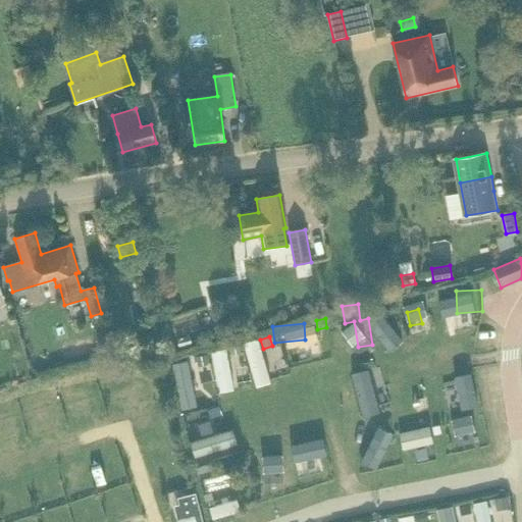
[(238,346),(228,348),(229,355),(240,353),(238,346)]
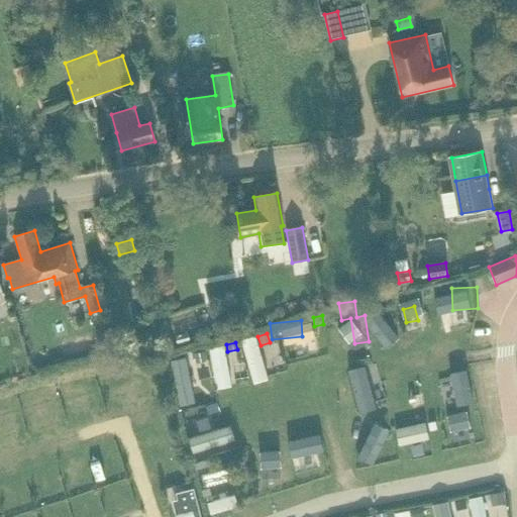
[(516,349),(506,350),(507,364),(516,362),(516,349)]
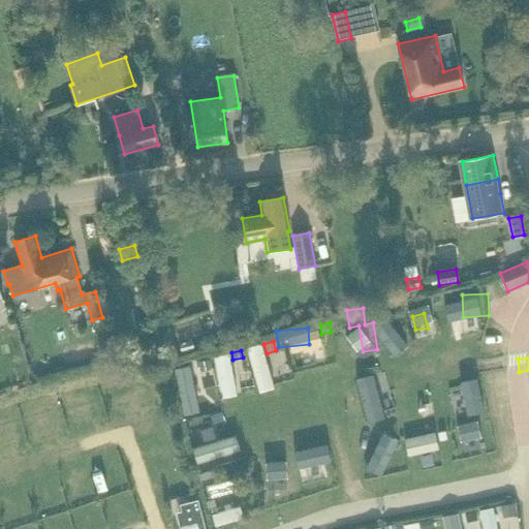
[(213,373),(211,361),(196,364),(198,376),(213,373)]
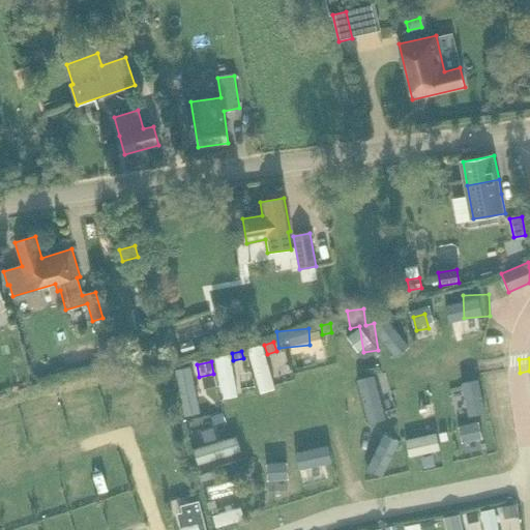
[(316,375),(316,391),(357,391),(357,375),(316,375)]
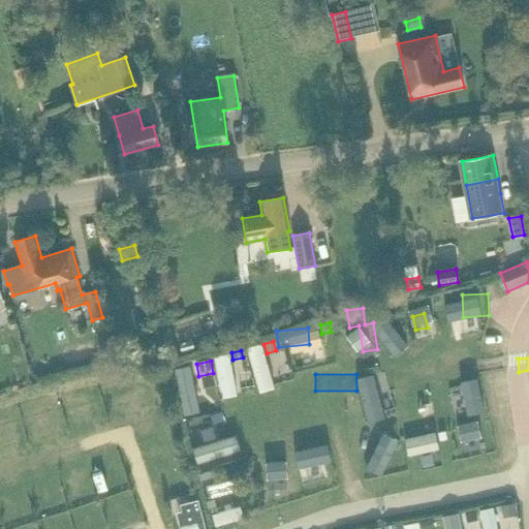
[(416,376),(367,391),(376,424),(400,416),(396,404),(409,400),(412,409),(425,405),(416,376)]
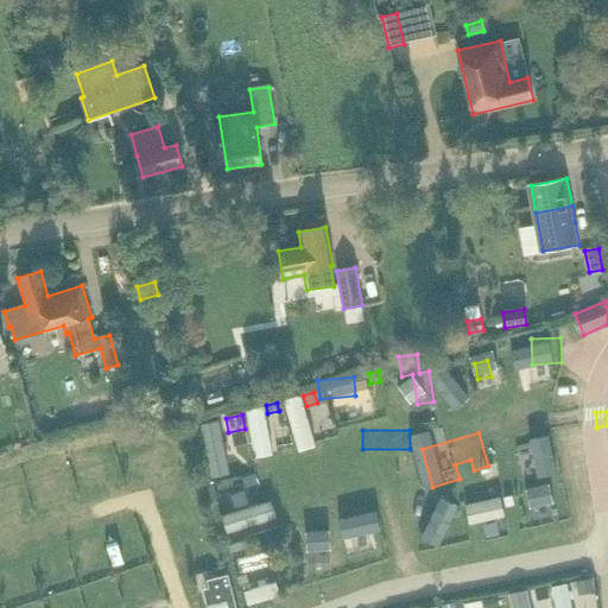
[(597,469),(607,466),(607,453),(595,456),(597,469)]
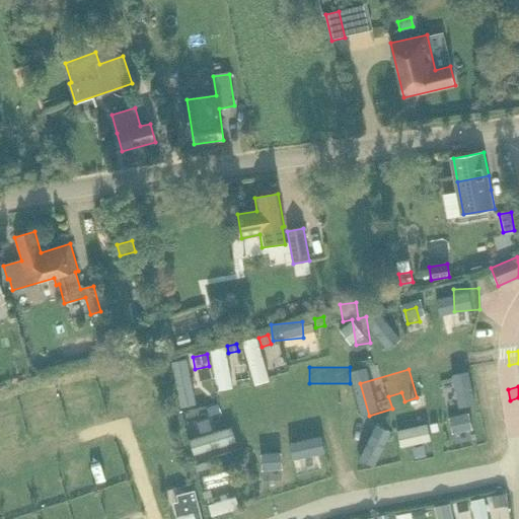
[(177,426),(202,418),(198,404),(173,412),(177,426)]
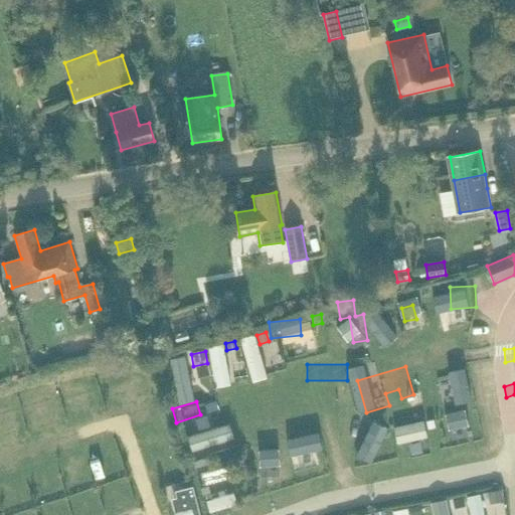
[(215,402),(205,405),(207,413),(218,409),(215,402)]
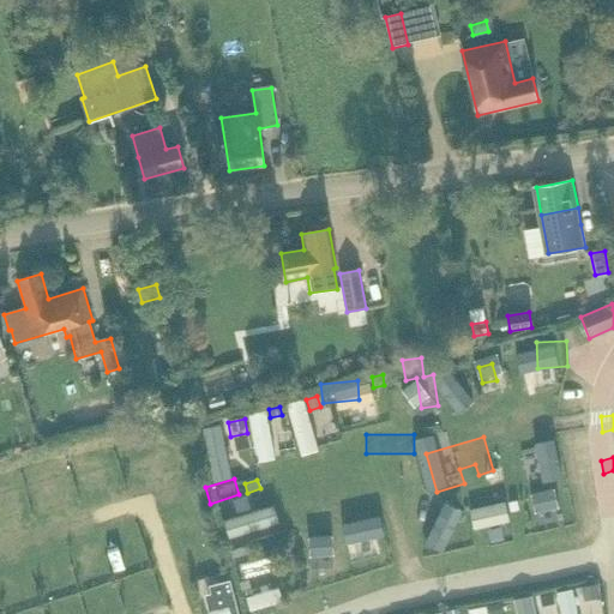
[(563,492),(569,527),(581,525),(575,489),(563,492)]
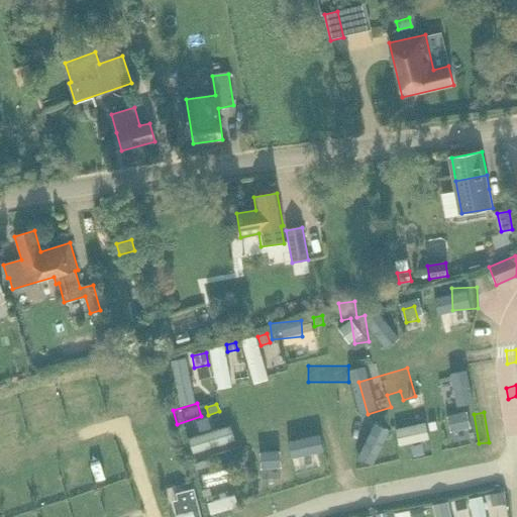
[(462,449),(456,413),(438,416),(444,452),(462,449)]
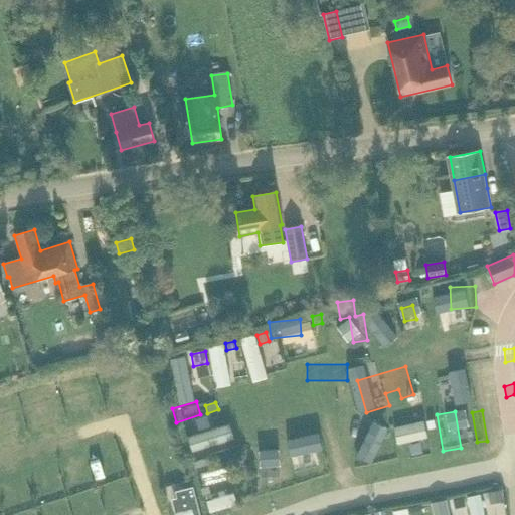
[(393,435),(394,443),(416,438),(412,417),(380,424),(382,438),(393,435)]
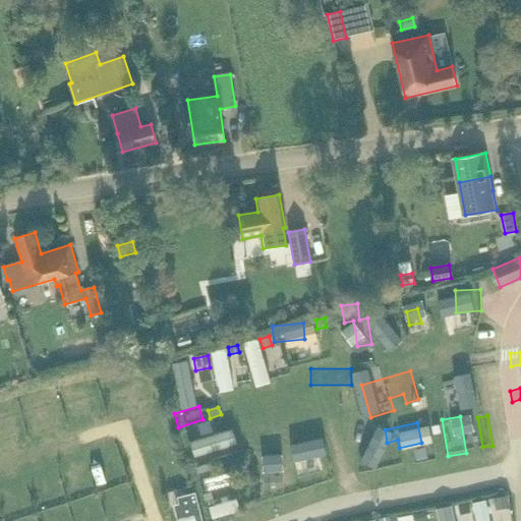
[(432,432),(440,431),(439,424),(431,426),(432,432)]
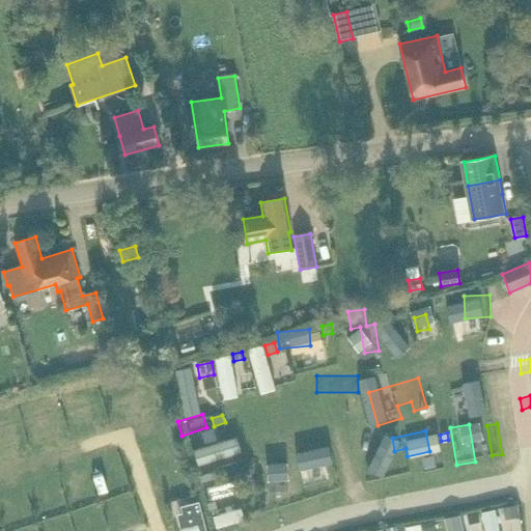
[(204,458),(201,448),(193,451),(196,460),(204,458)]
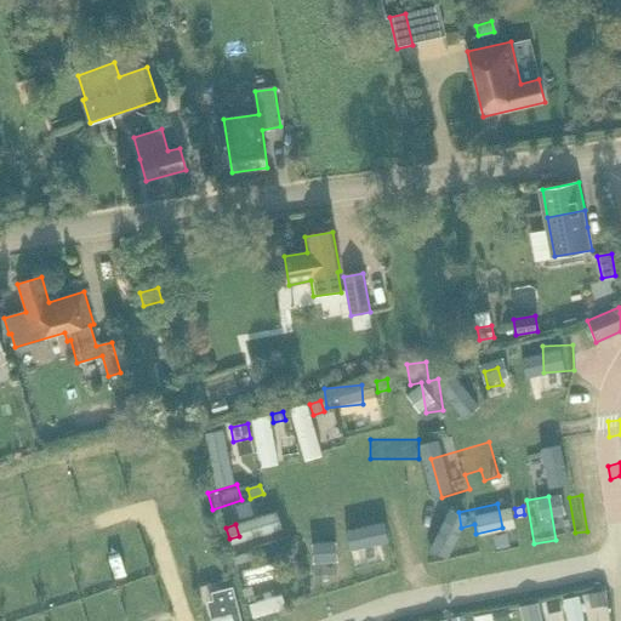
[(445,525),(400,527),(402,551),(446,548),(445,525)]
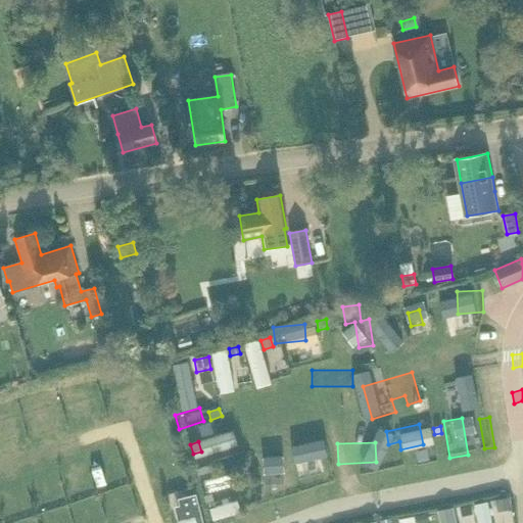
[(212,465),(196,469),(198,475),(214,470),(212,465)]
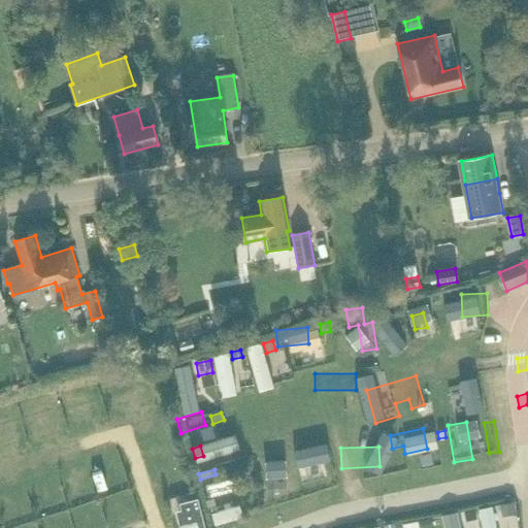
[(274,491),(262,494),(265,503),(277,500),(274,491)]
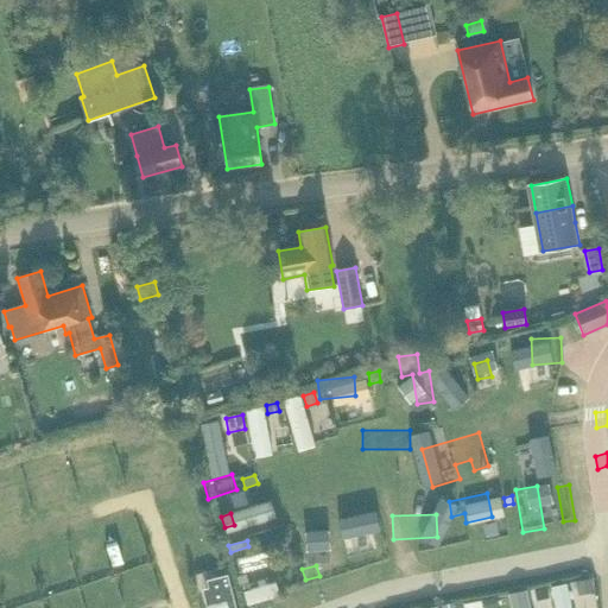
[(235,607),(227,575),(207,581),(213,607),(235,607)]
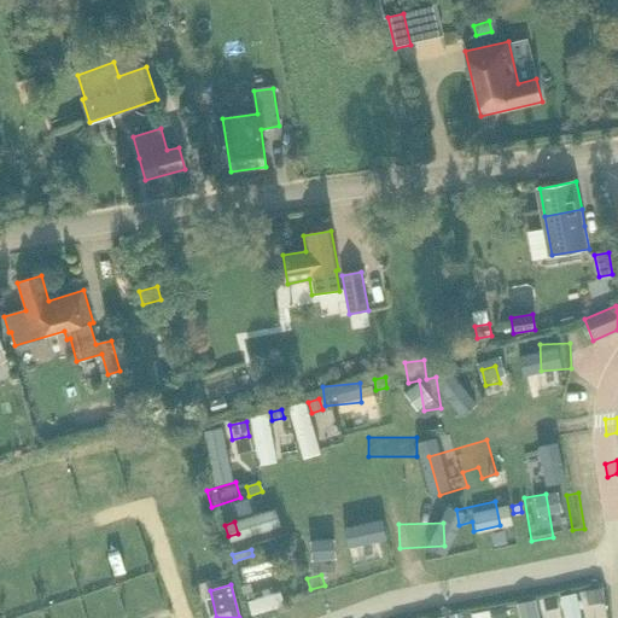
[(250,584),(242,587),(244,594),(252,592),(250,584)]
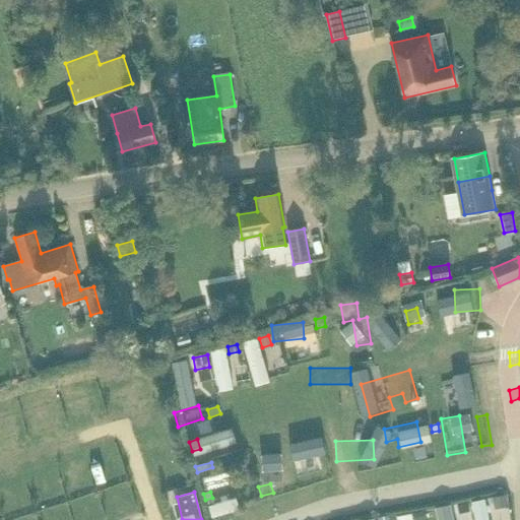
[(507,493),(493,496),(495,506),(508,503),(507,493)]
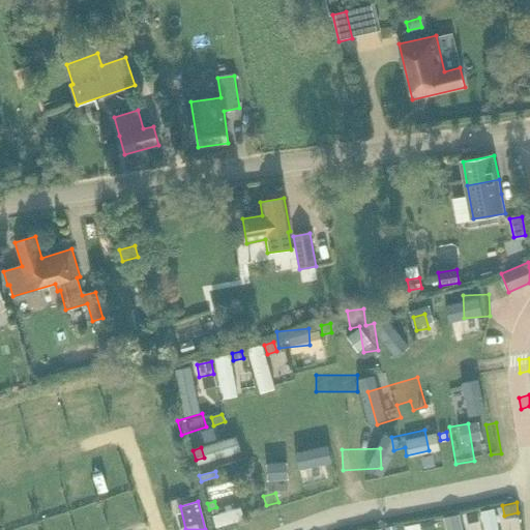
[(475,513),(465,516),(467,523),(476,521),(475,513)]
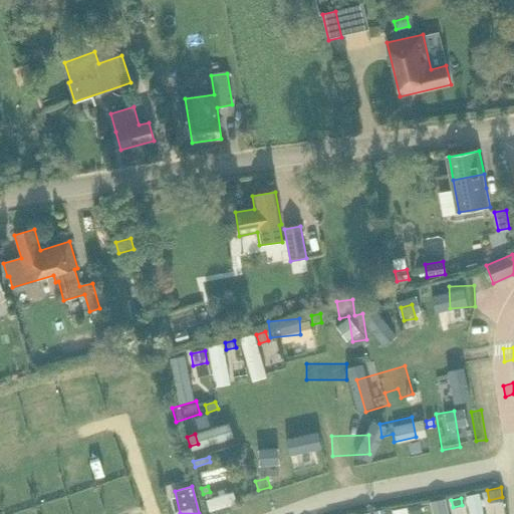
[(420,505),(408,508),(409,513),(417,513),(422,513),(420,505)]
